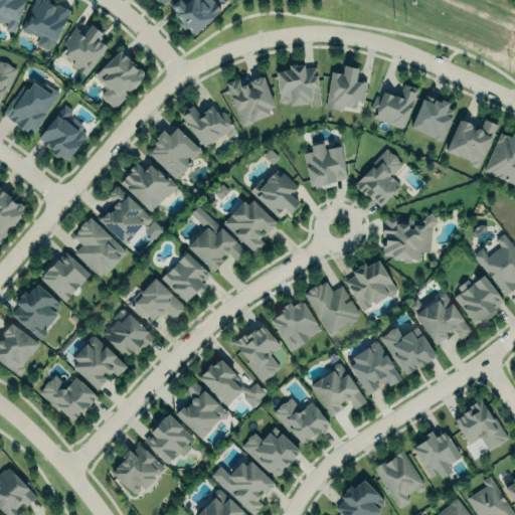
[(23,0),(0,0),(0,20),(6,22),(3,29),(13,33),(23,0)]
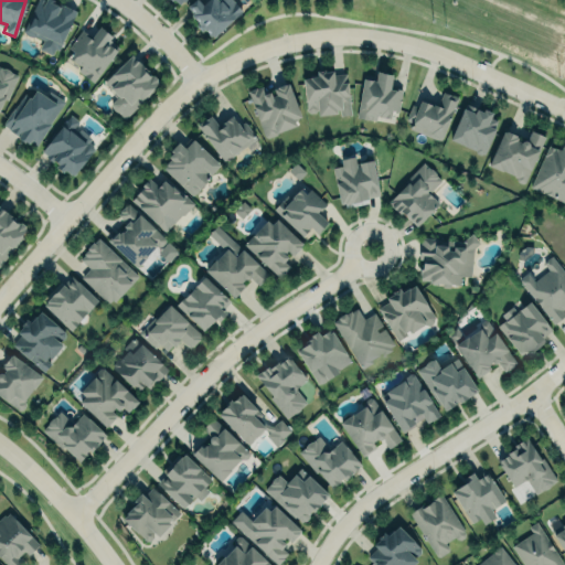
[(35,0),(21,31),(24,33),(27,35),(33,36),(33,35),(42,40),(39,49),(51,55),(53,49),(57,50),(75,10),(52,0),(35,0)]
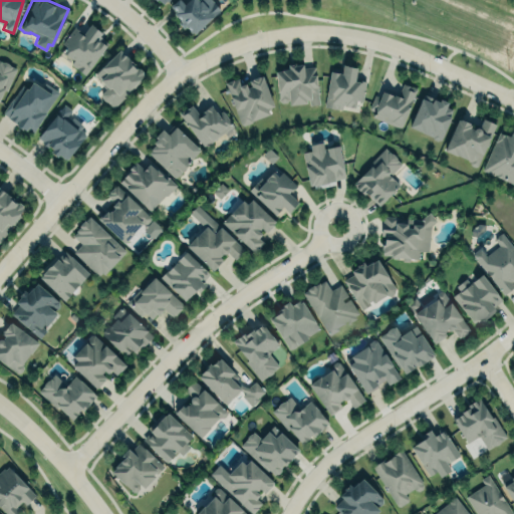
[(169,6),(175,0),(179,0),(183,4),(187,0),(211,0),(219,9),(193,34),(191,32),(190,33),(187,31),(188,30),(186,27),(185,28),(184,27),(182,29),(177,23),(178,21),(177,20),(178,19),(176,16),(175,17),(172,13),(174,12),(173,11),(174,10),(173,9),(172,7),(171,8),(169,6)]
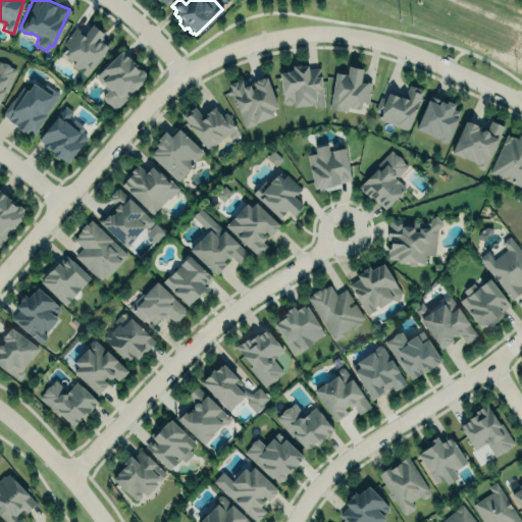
[(75,29),(58,53),(87,74),(111,41),(91,27),(85,35),(75,29)]
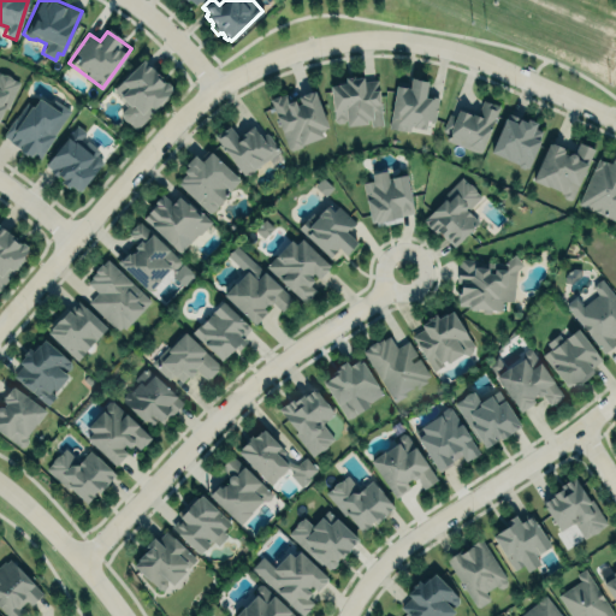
[(111,93),(126,105),(118,114),(136,130),(173,87),(140,59),(111,93)]
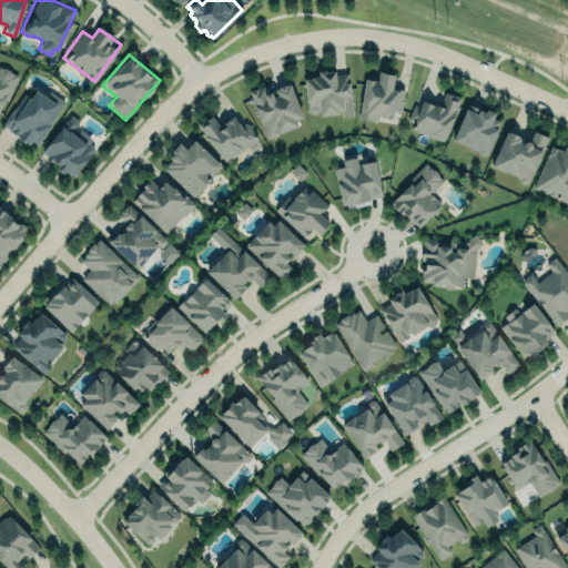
[(0,68),(3,68),(8,70),(9,72),(17,75),(6,99),(3,98),(0,104),(0,68)]
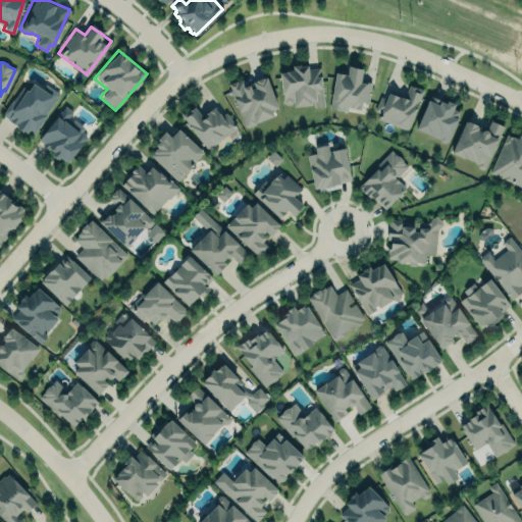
[(278,72),(281,102),(284,104),(289,104),(292,100),(293,107),(310,105),(309,102),(312,101),(313,107),(324,105),(318,67),(307,68),(306,65),(300,66),(299,64),(292,65),(292,70),(278,72)]
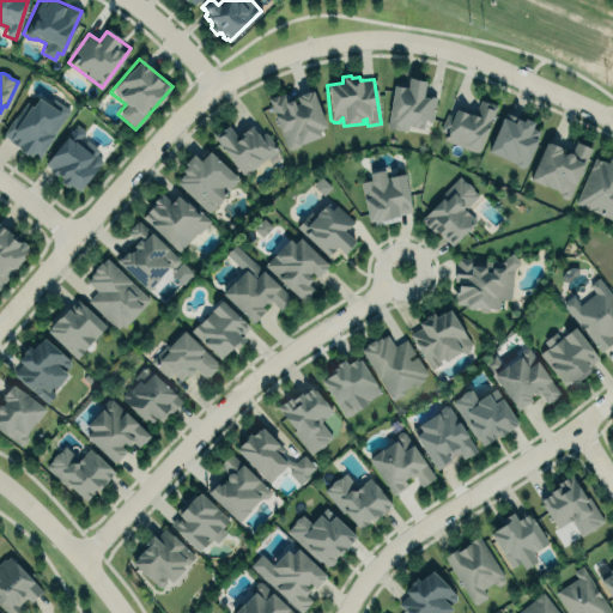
[(407,77),(424,80),(422,96),(424,97),(424,93),(435,96),(431,120),(424,120),(422,128),(408,126),(408,125),(407,125),(406,131),(386,127),(393,85),(402,87),(402,86),(404,86),(404,87),(406,87),(407,77)]
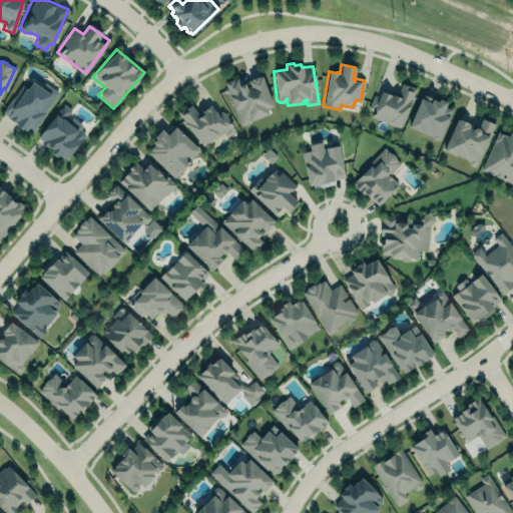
[(225,81),(236,122),(274,111),(263,75),(240,81),(239,77),(225,81)]
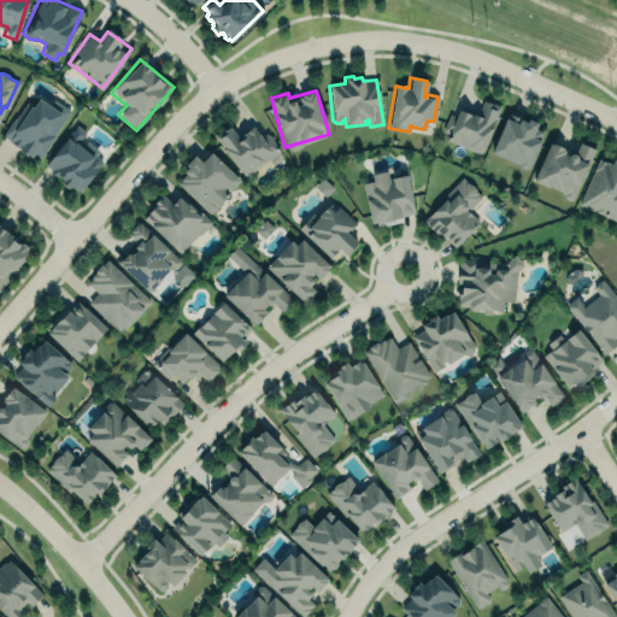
[(33,105),(25,101),(15,118),(13,117),(1,134),(3,136),(9,139),(7,141),(9,141),(10,141),(18,148),(17,150),(25,156),(27,154),(29,157),(31,154),(39,159),(54,135),(53,134),(69,110),(52,99),(48,105),(37,98),(33,105)]
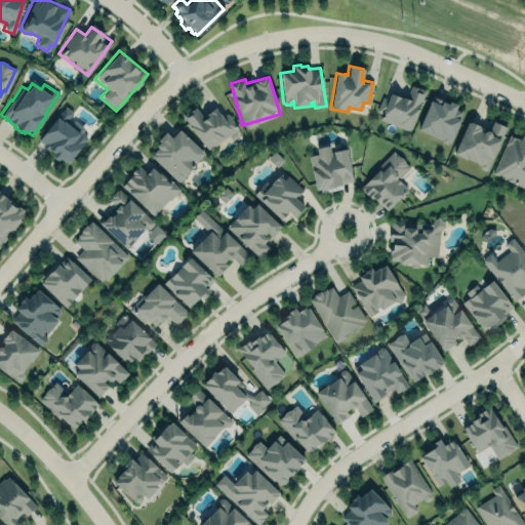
[(381,96),(376,111),(382,113),(379,118),(409,130),(426,90),(410,84),(404,98),(390,92),(388,98),(381,96)]
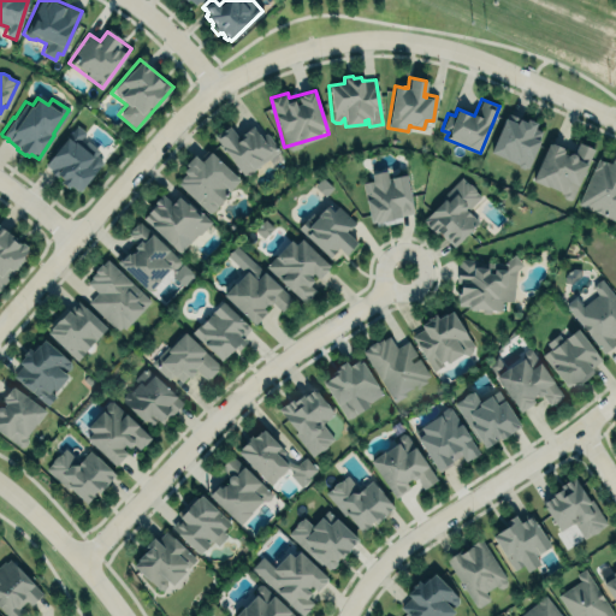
[(490,153),(528,167),(543,128),(505,113),(490,153)]
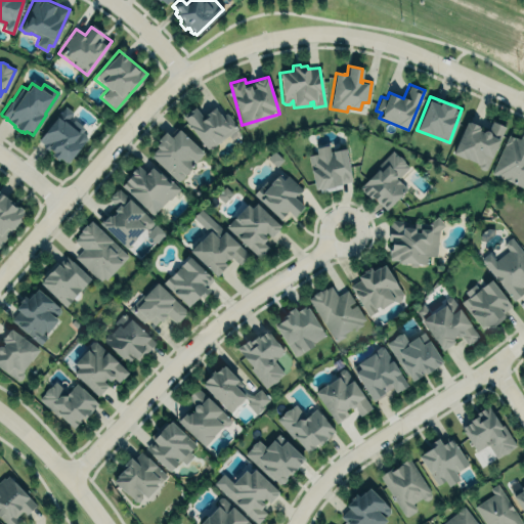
[(193,106),(203,119),(204,118),(203,116),(214,106),(220,116),(225,112),(237,128),(236,128),(239,133),(231,139),(227,134),(215,143),(214,145),(210,147),(207,149),(203,144),(202,143),(181,116),(186,111),(187,112),(193,106)]
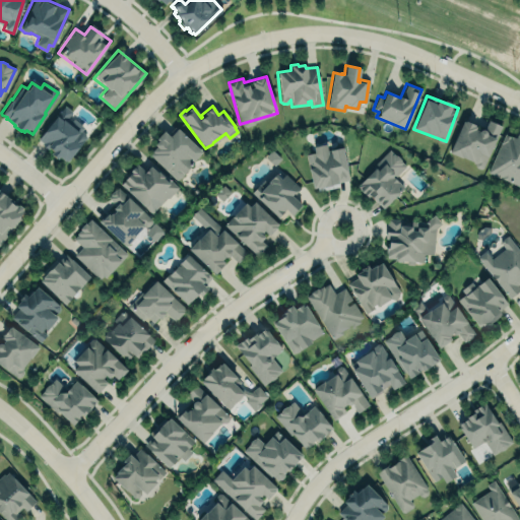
[(50,112),(31,138),(66,163),(84,135),(73,128),(50,112)]
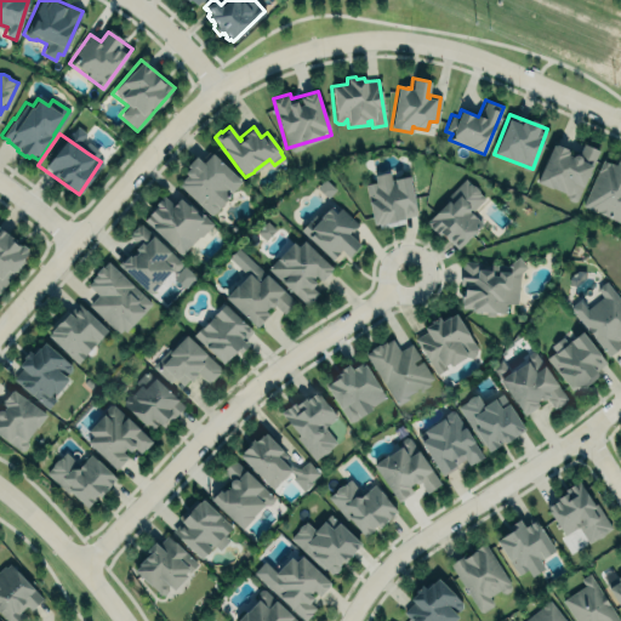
[(552,144),(553,146),(554,143),(567,149),(565,151),(568,152),(567,154),(571,157),(573,155),(574,155),(577,155),(582,143),(597,151),(575,200),(573,201),(567,199),(567,195),(567,194),(551,188),(551,189),(535,182),(552,144)]
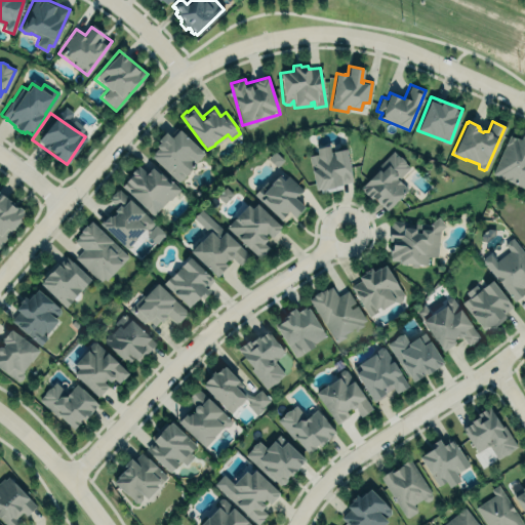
[(161,131),(151,154),(176,177),(200,152),(174,127),(164,138),(161,131)]
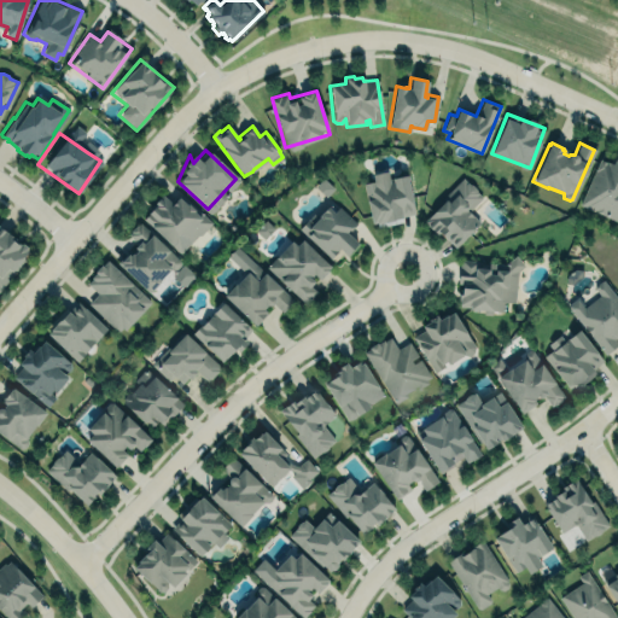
[(617,220),(617,159),(614,158),(612,163),(599,158),(579,205),(617,220)]
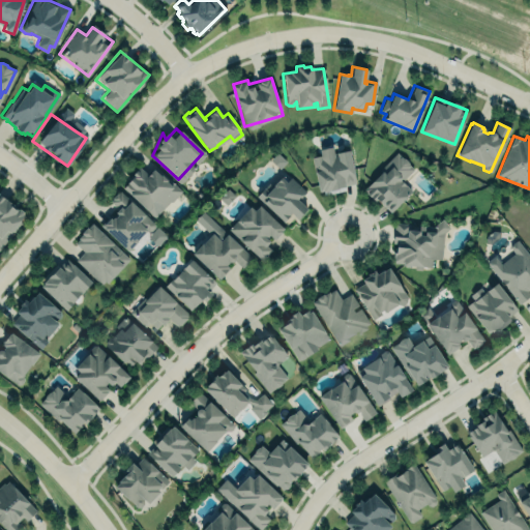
[(322,147),(330,145),(331,154),(345,152),(351,183),(317,189),(311,156),(320,154),(322,147)]
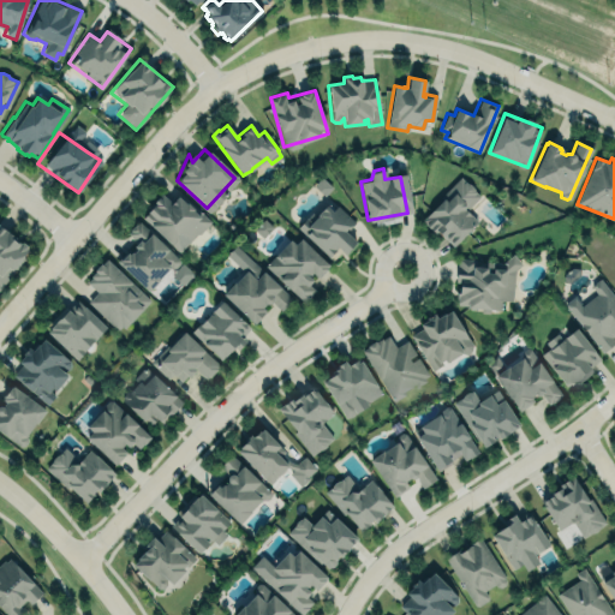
[(423,219),(442,199),(440,196),(459,177),(478,195),(465,209),(477,221),(452,248),(423,219)]
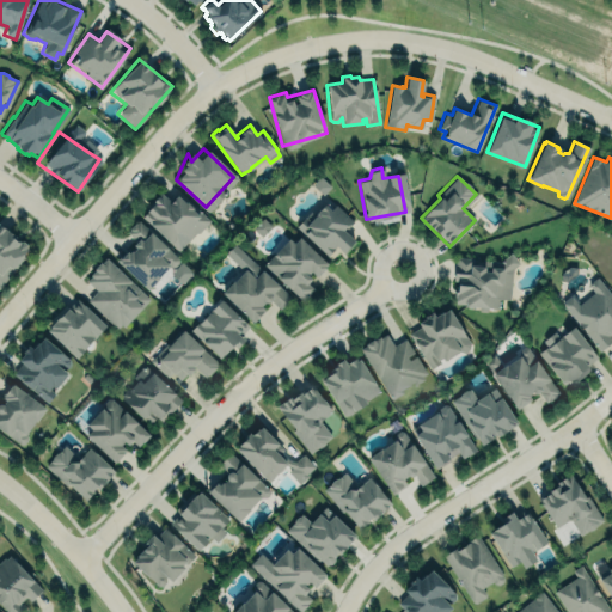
[(140,215),(177,251),(208,220),(179,191),(170,201),(161,193),(140,215)]
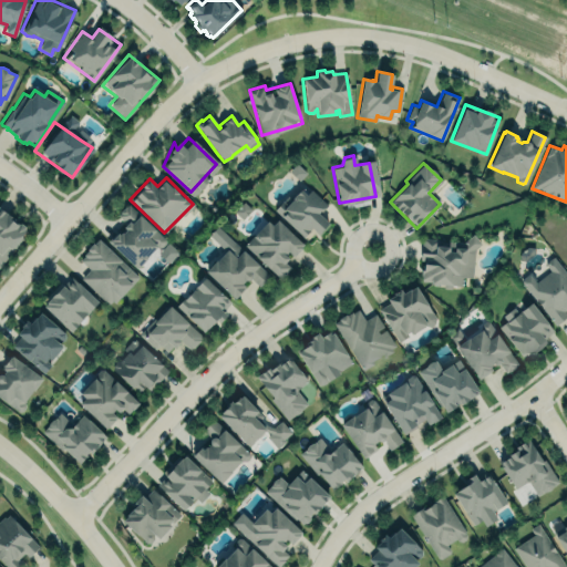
[(318,213),(325,206),(300,183),(275,212),(306,239),(313,230),(317,234),(328,222),(318,213)]
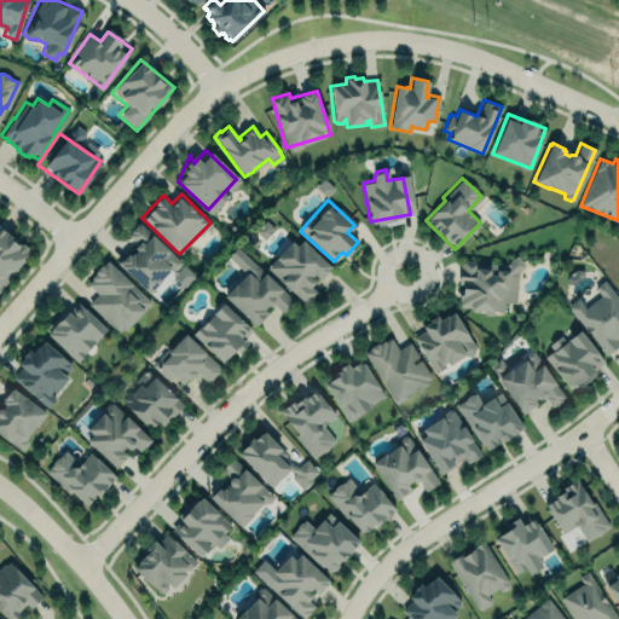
[(136,225),(129,231),(131,232),(128,236),(137,244),(133,248),(136,252),(133,254),(128,250),(116,262),(120,266),(120,267),(148,293),(169,268),(171,267),(173,268),(175,268),(179,266),(179,261),(168,249),(167,250),(139,223),(137,225),(137,226),(136,225)]
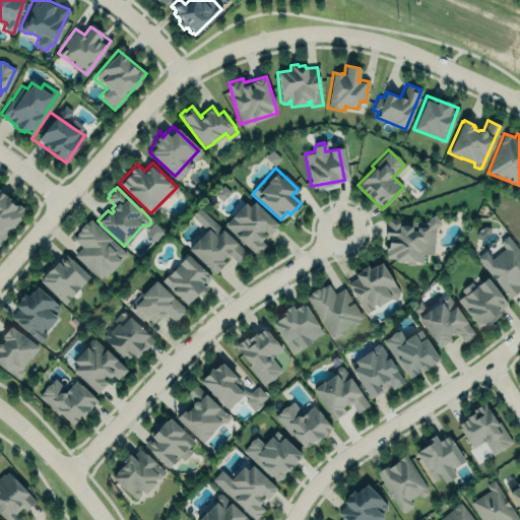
[(0,242),(25,210),(0,190),(0,242)]
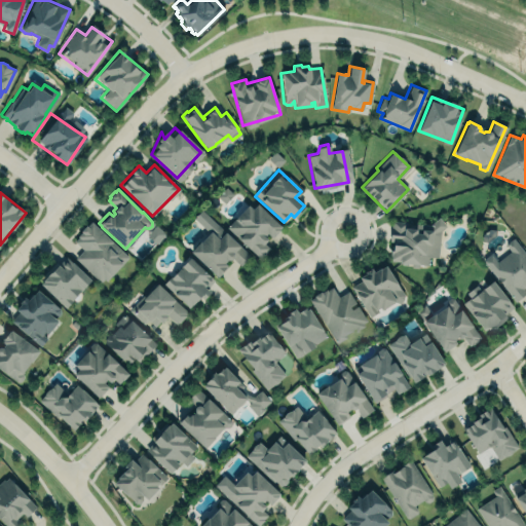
[(256,203),(282,227),(264,243),(268,248),(264,252),(265,253),(260,259),(237,239),(238,237),(227,226),(247,204),(252,209),(256,203)]
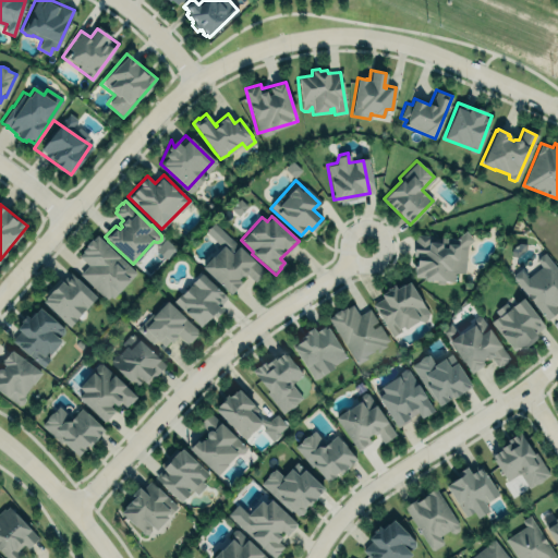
[(241,281),(239,279),(245,274),(254,282),(265,270),(213,222),(205,231),(221,245),(202,267),(230,293),(241,281)]
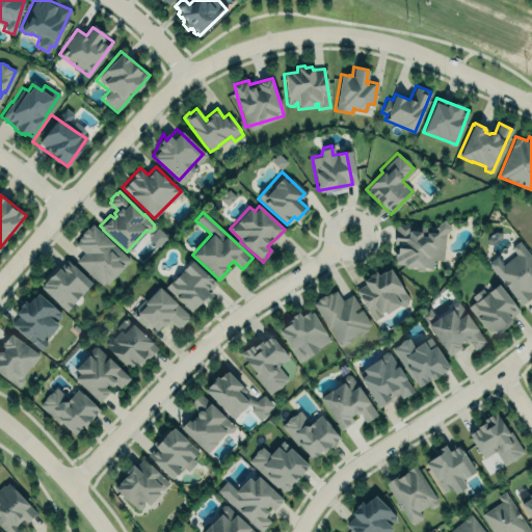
[(443,219),(434,227),(396,222),(393,243),(397,244),(396,254),(394,253),(394,264),(403,264),(403,265),(432,268),(432,260),(443,261),(445,233),(451,228),(443,219)]
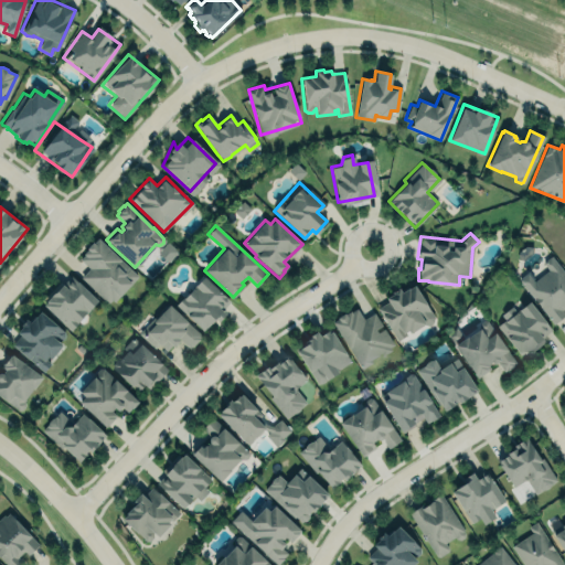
[(78,259),(83,255),(82,254),(85,249),(85,248),(91,243),(92,243),(96,238),(137,276),(113,301),(110,299),(107,302),(80,277),(87,268),(78,259)]
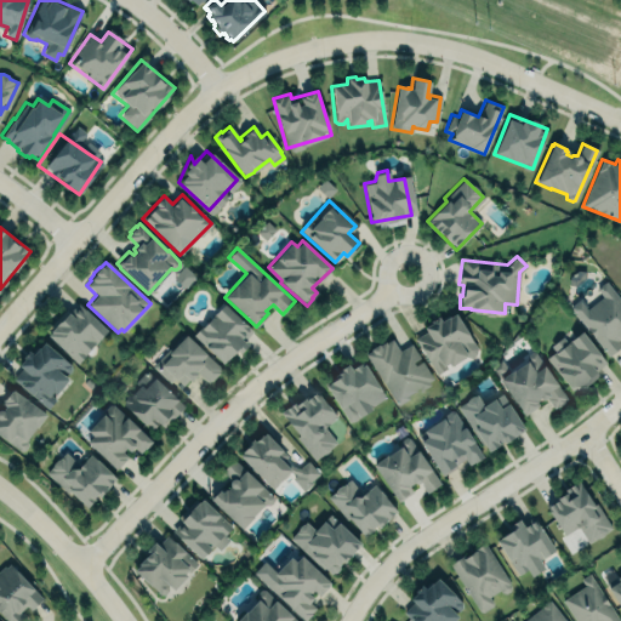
[(570,306),(580,298),(587,307),(602,296),(596,288),(605,279),(620,300),(620,346),(608,355),(570,306)]
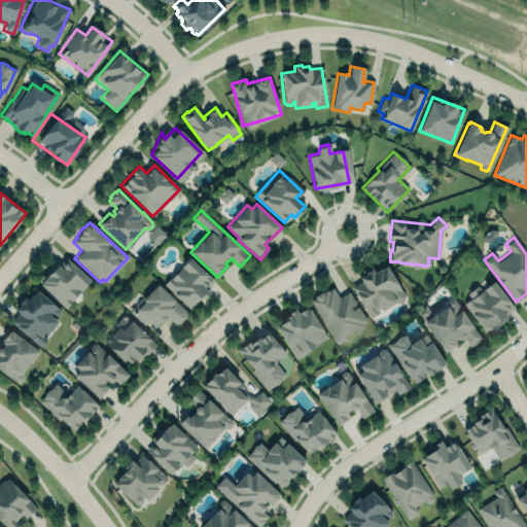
[(91,280),(65,255),(39,283),(65,308),(91,280)]
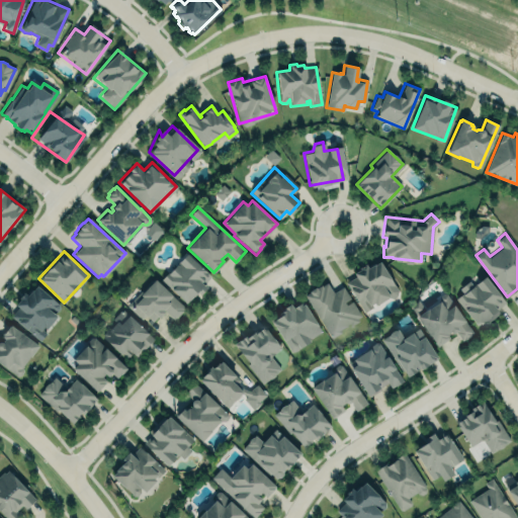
[(210,275),(186,253),(161,280),(187,304),(204,284),(202,283),(210,275)]
